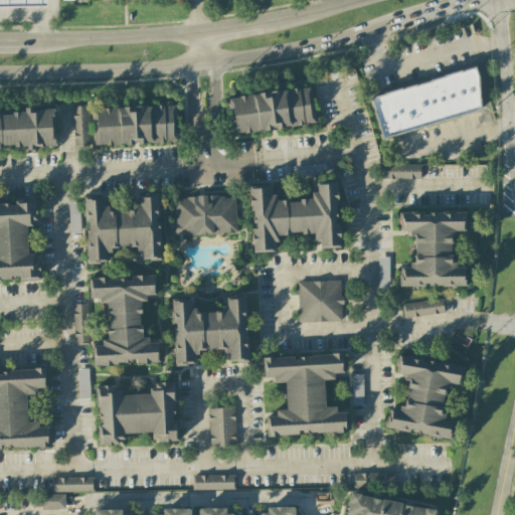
[(381,139),(484,110),(473,69),(370,98),(381,139)]
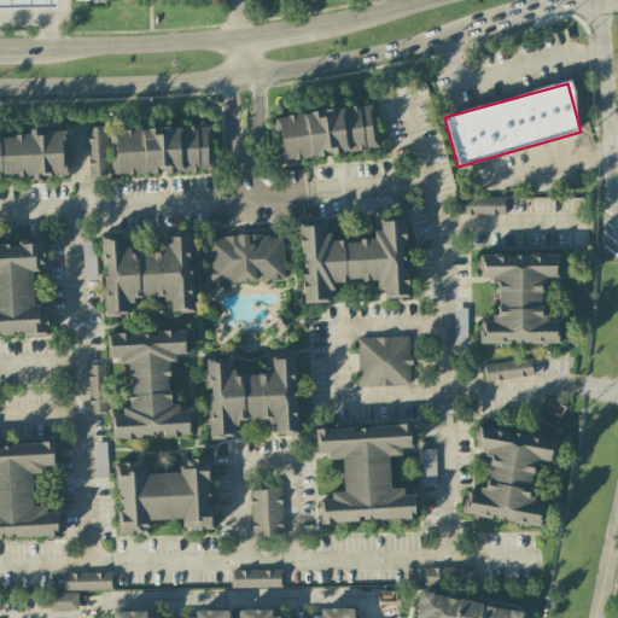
[(274,115),(277,158),(377,151),(373,108),(274,115)]
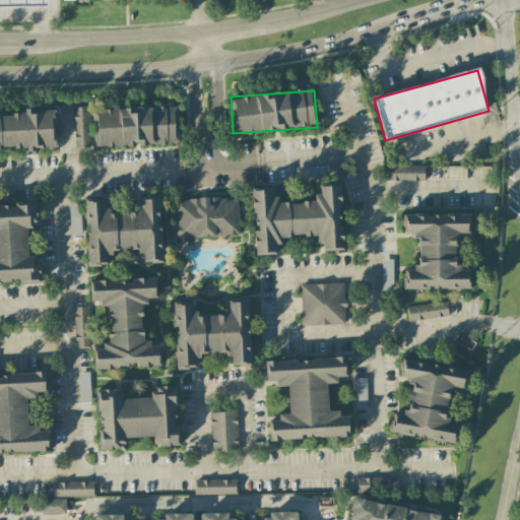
[(74,107),(74,147),(88,147),(88,107),(74,107)]
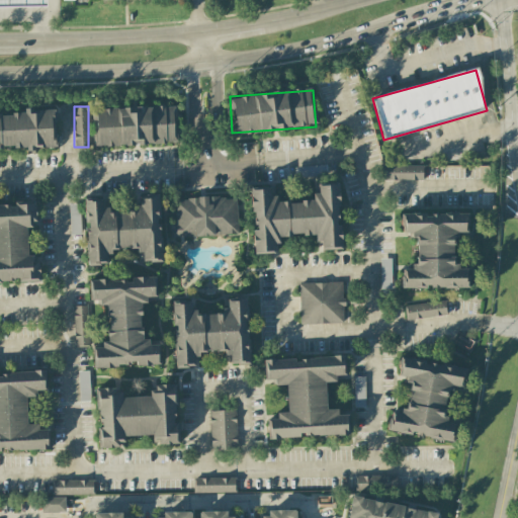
[(95,146),(176,144),(176,107),(94,108),(95,146)]
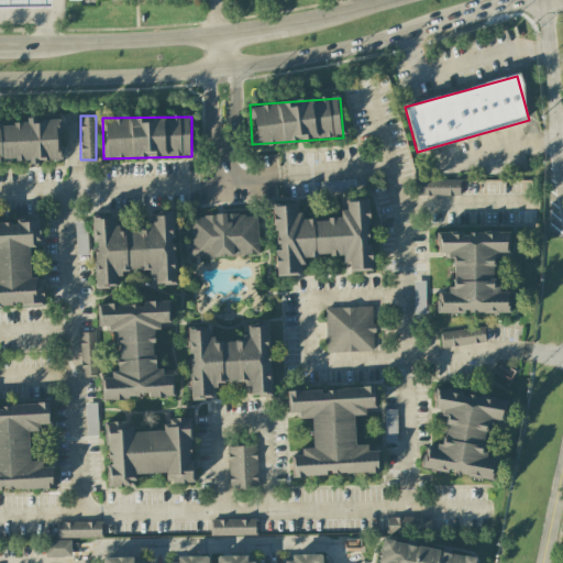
[(0,122),(0,162),(62,159),(59,119),(26,120),(26,122),(0,122)]
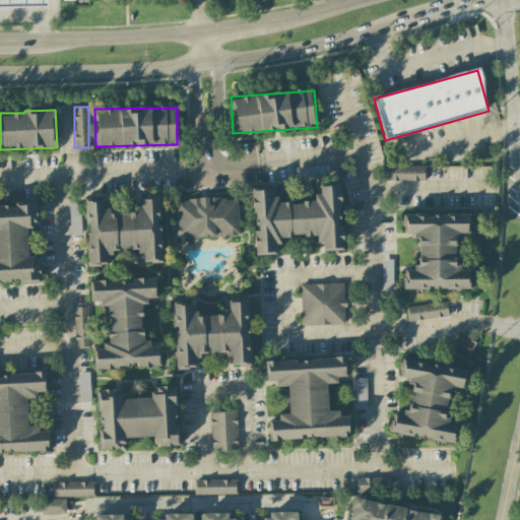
[(425,182),(426,167),(385,166),(385,181),(425,182)]
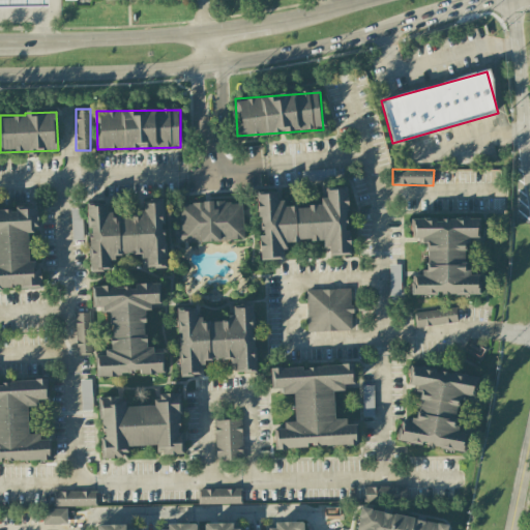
[(257,195),(259,235),(260,260),(283,259),(283,242),(322,240),(323,246),(329,246),(329,254),(350,253),(349,231),(347,231),(345,187),(325,188),(325,198),(320,198),(320,205),(280,207),(280,193),(257,195)]
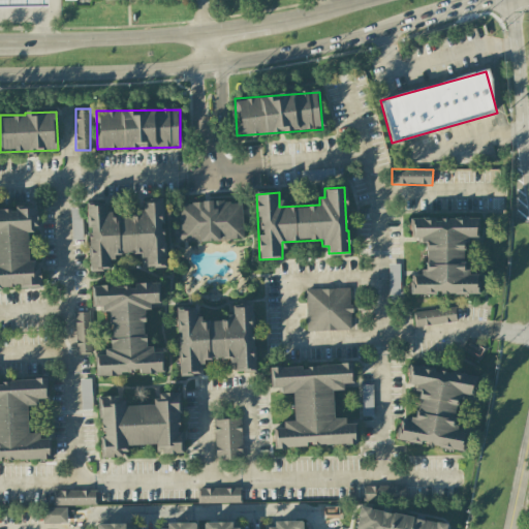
[(164,267),(161,198),(139,199),(141,216),(109,217),(107,201),(86,203),(89,271),(110,270),(109,255),(143,254),(144,268),(164,267)]
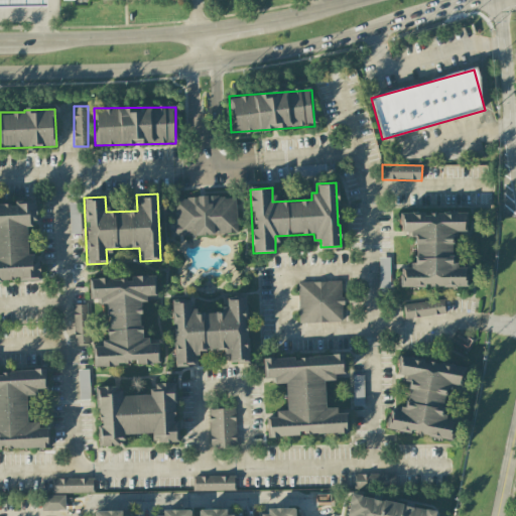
[(237,234),(236,196),(173,199),(174,222),(168,223),(169,237),(237,234)]
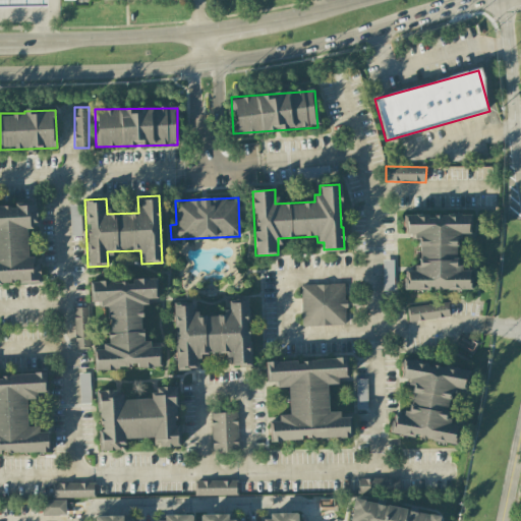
[(0,284),(40,282),(39,257),(27,258),(26,229),(36,229),(35,201),(14,203),(14,207),(0,207),(0,284)]
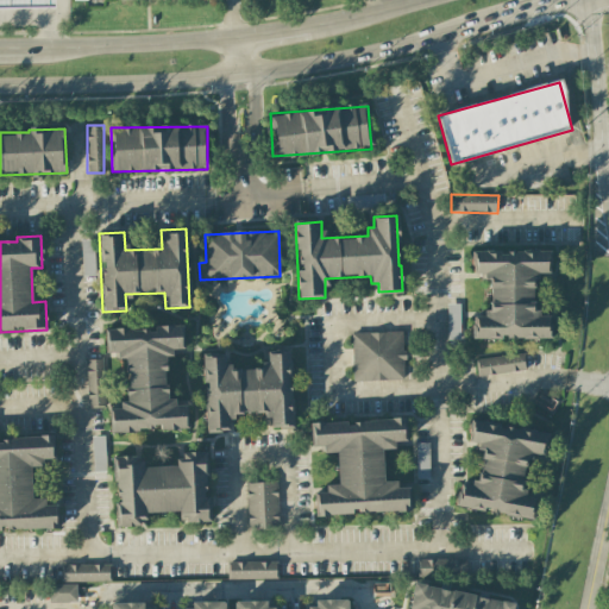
[(93,240),(82,240),(83,276),(94,276),(93,240)]
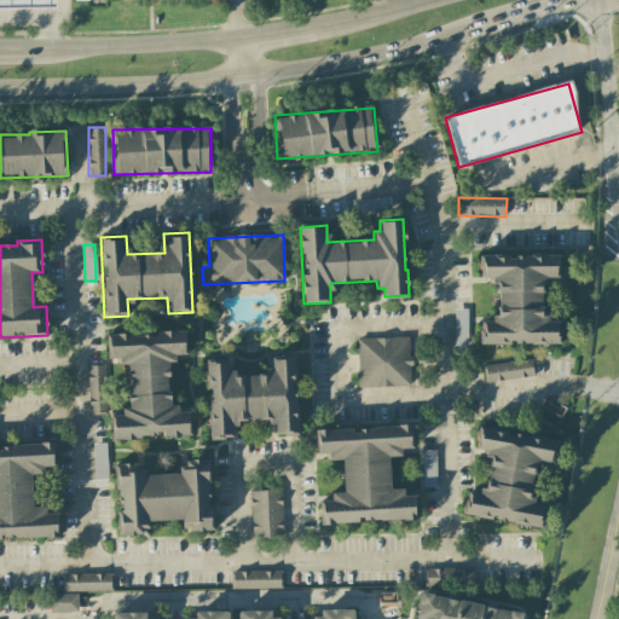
[(560,345),(560,322),(544,322),(544,278),(559,278),(559,255),(480,255),(480,282),(496,282),(496,322),(480,322),(480,345),(560,345)]
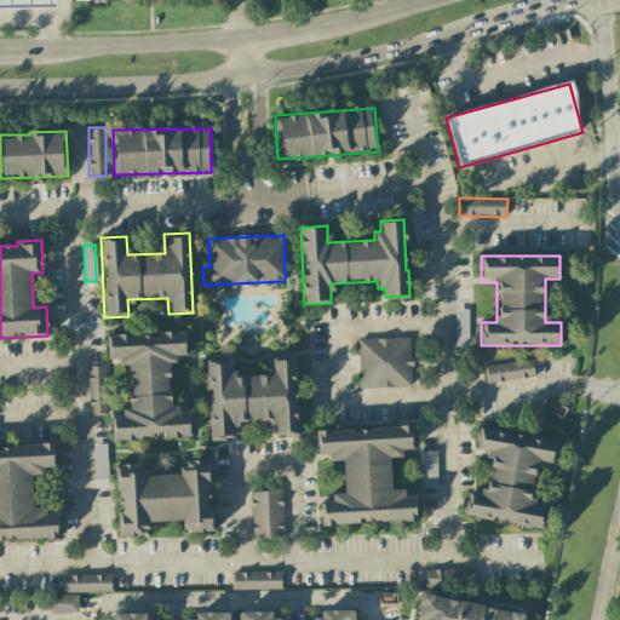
[(468,309),(454,310),(454,346),(468,345),(468,309)]
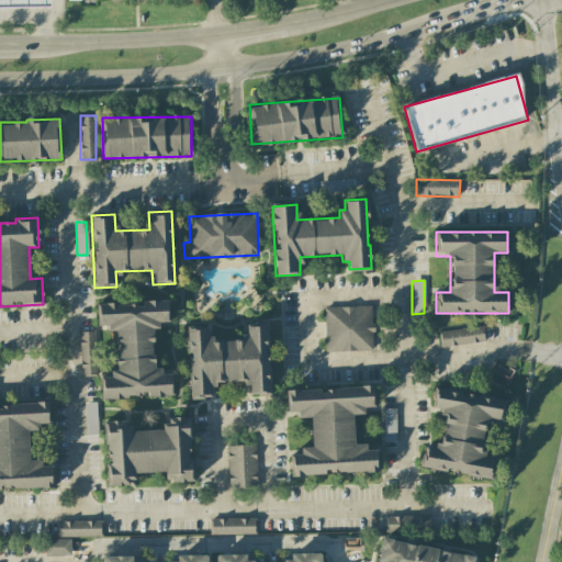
[(102,400),(172,395),(170,371),(156,372),(153,323),(168,323),(167,300),(142,302),(97,305),(98,326),(108,325),(108,332),(115,332),(119,374),(100,375),(102,400)]
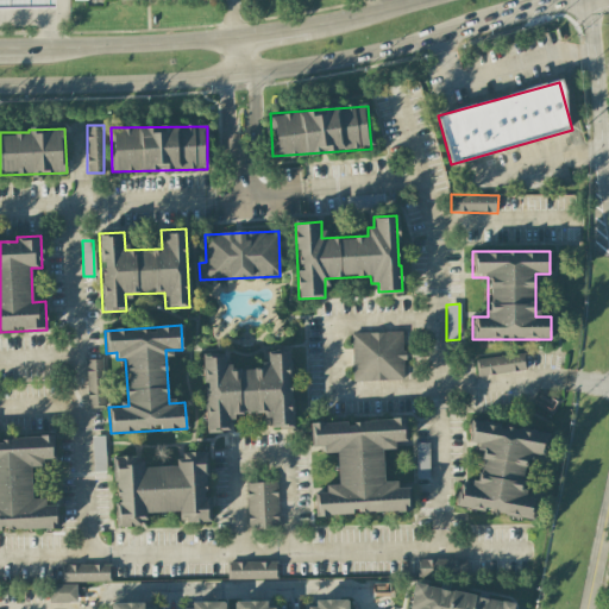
[(351,333),(352,381),(403,381),(403,332),(351,333)]
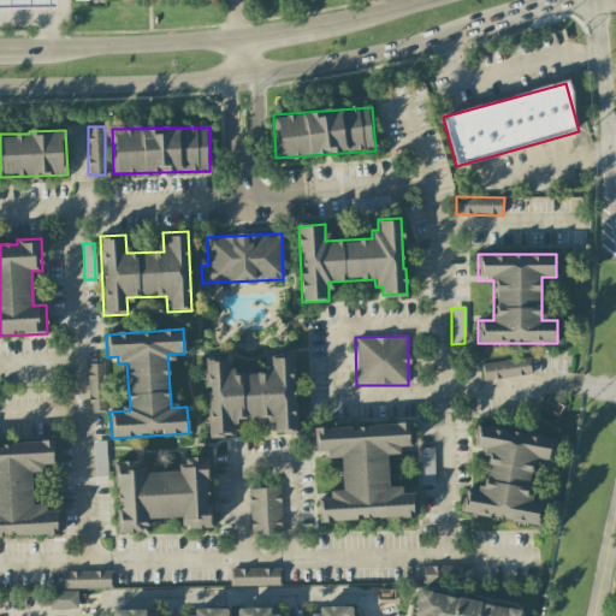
[(209,438),(231,437),(230,421),(273,419),(274,433),(296,432),(294,381),(295,381),(292,354),(268,355),(270,373),(230,375),(229,357),(205,359),(209,438)]
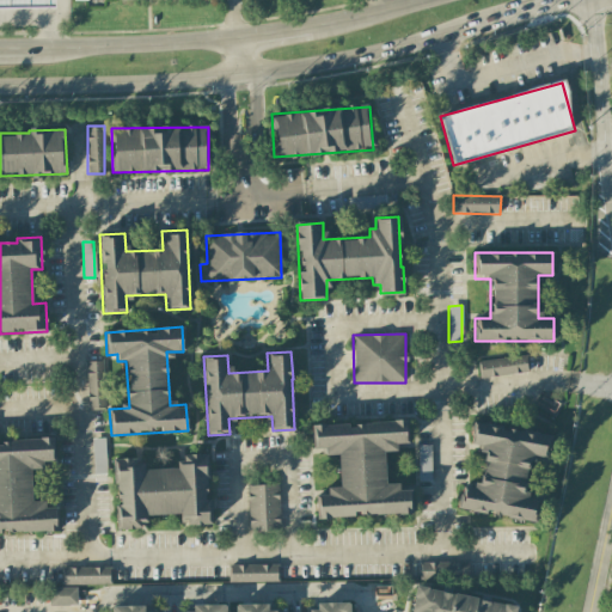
[(479,378),(527,373),(526,356),(478,360),(479,378)]
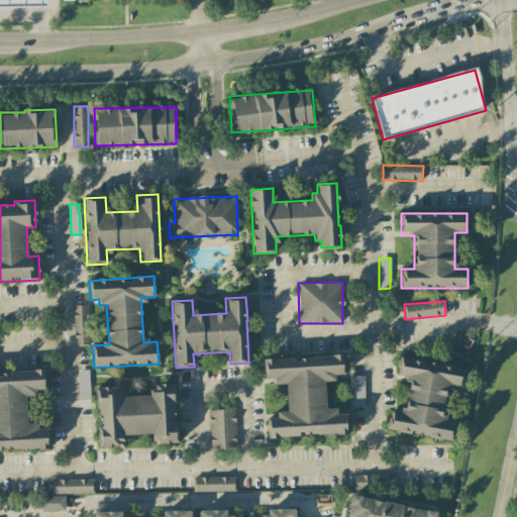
[(268,437),(348,434),(347,414),(336,414),(336,408),(325,409),(324,382),(335,381),(335,375),(344,375),(344,356),(263,359),(264,379),(274,379),(274,385),(286,384),(287,412),(276,412),(276,418),(267,419),(268,437)]
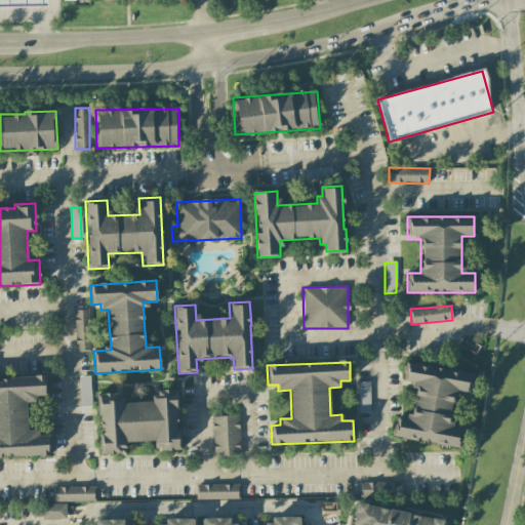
[(459,447),(462,429),(449,428),(454,394),(469,396),(472,373),(405,363),(402,380),(415,382),(409,419),(395,417),(393,437),(459,447)]
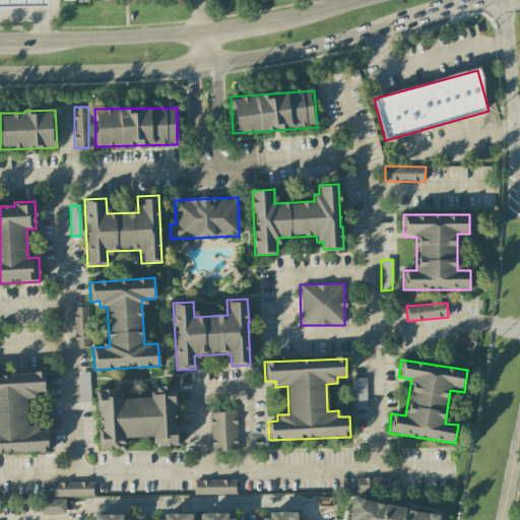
[(90,402),(89,372),(79,373),(80,403),(90,402)]
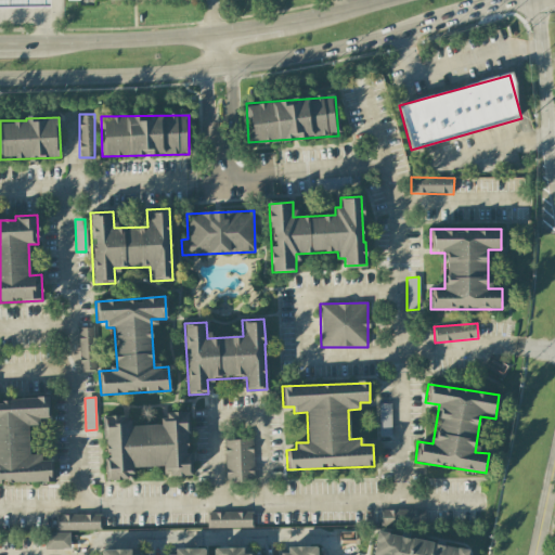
[(0,482),(52,480),(51,461),(41,461),(41,454),(29,455),(27,426),(39,425),(39,418),(49,418),(48,398),(0,400),(0,482)]
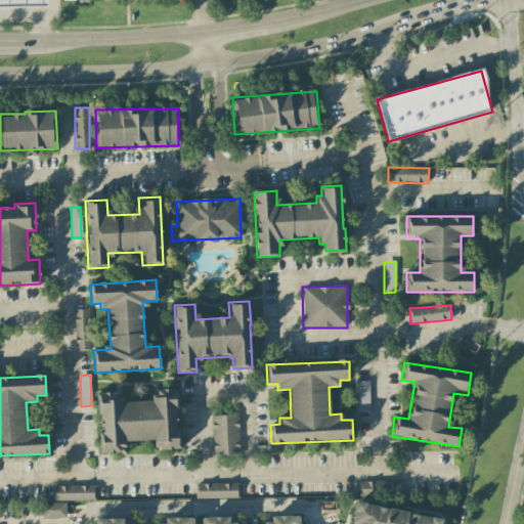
[(368,382),(358,382),(358,411),(369,411),(368,382)]
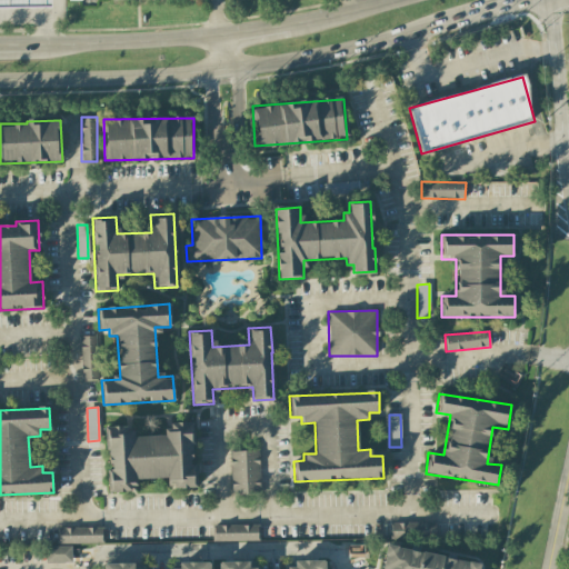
[(106,428),(109,470),(107,471),(108,492),(137,490),(136,479),(167,477),(168,489),(196,487),(193,465),(195,465),(191,423),(163,425),(163,436),(133,437),(133,427),(106,428)]
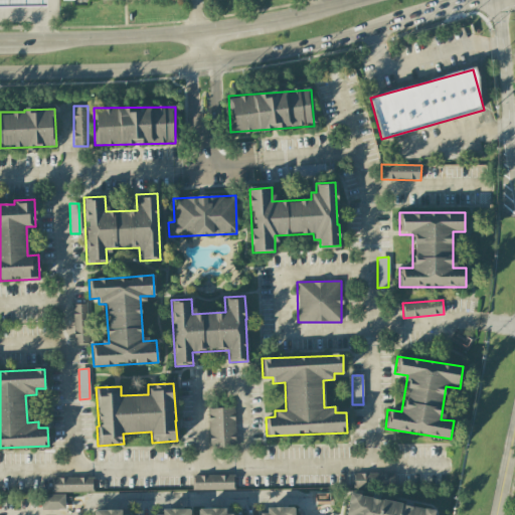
[(209,449),(236,448),(234,407),(208,408),(209,449)]
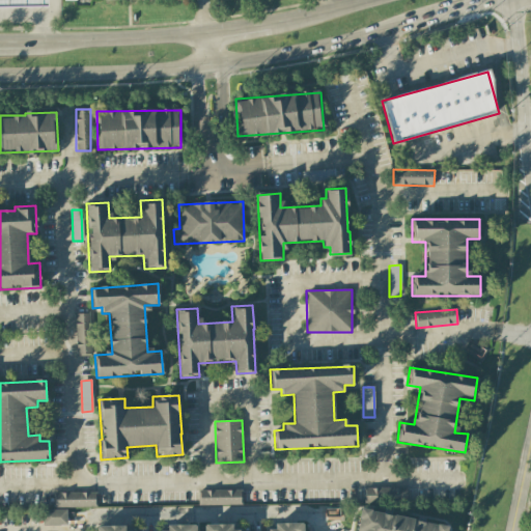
[(198,505),(241,505),(242,491),(199,490),(198,505)]
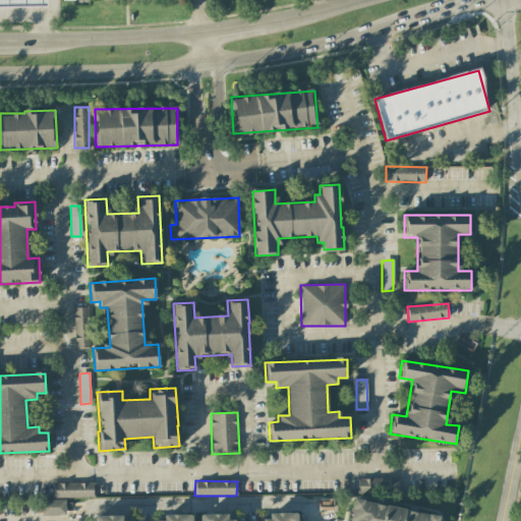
[(95,483),(53,483),(53,498),(95,498),(95,483)]
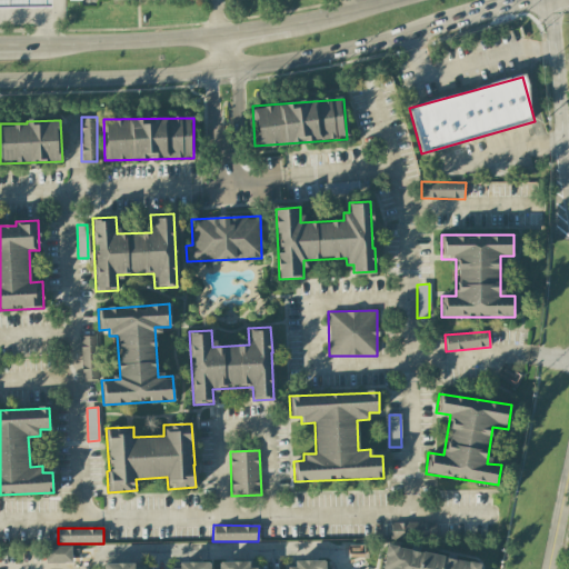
[(478,568),(480,563),(386,545),(381,568),(478,568)]
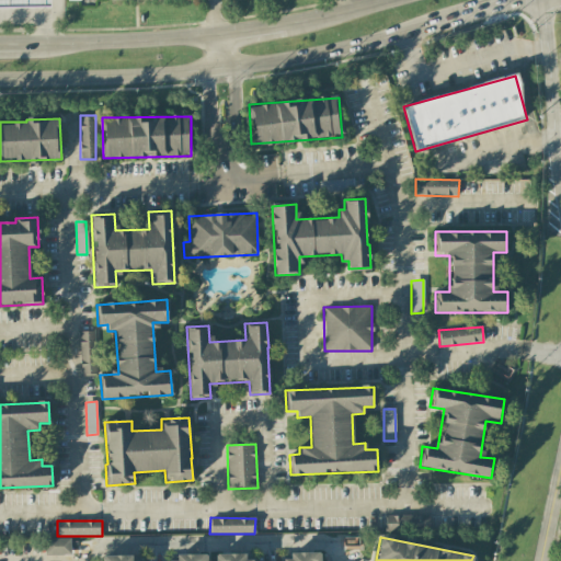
[(70,538),(45,539),(45,556),(71,556),(70,538)]
